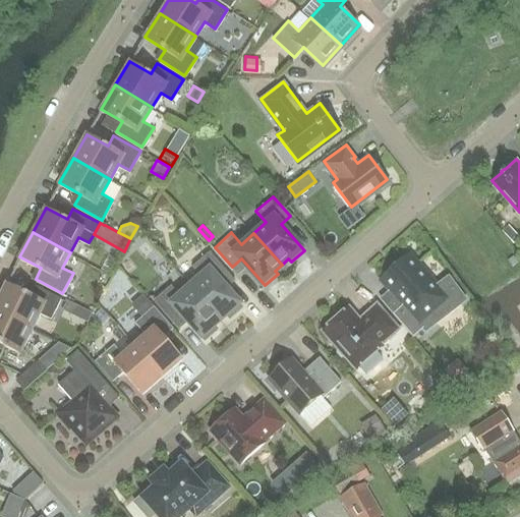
[(201,275),(190,284),(220,319),(226,312),(229,316),(242,304),(226,286),(235,278),(210,249),(191,265),(201,275)]
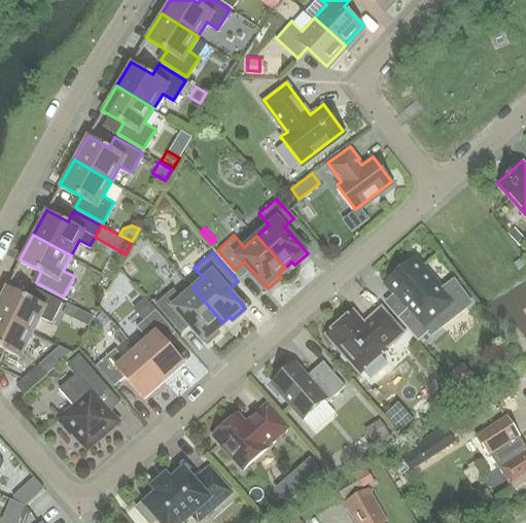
[(462,292),(463,292),(453,280),(442,288),(414,256),(400,268),(401,270),(387,282),(408,306),(397,315),(418,339),(428,329),(430,332),(459,306),(459,305),(467,299),(462,292)]
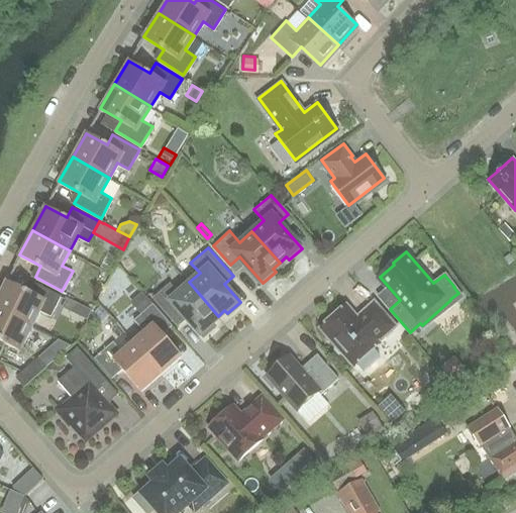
[(28,292),(6,281),(0,293),(0,308),(32,324),(39,309),(50,314),(61,294),(33,281),(28,292)]
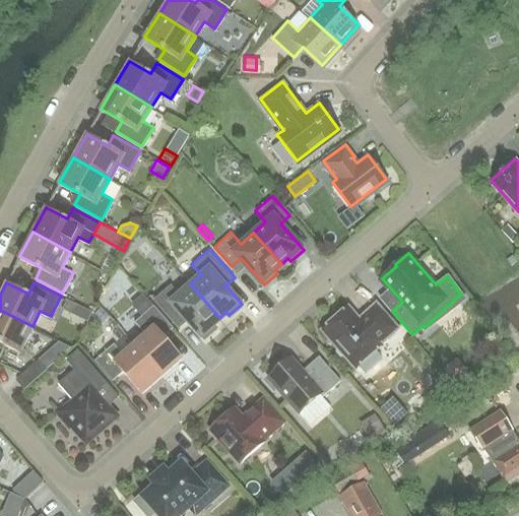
[(219,318),(190,283),(180,294),(171,282),(153,298),(179,326),(188,319),(204,337),(216,326),(213,323),(219,318)]
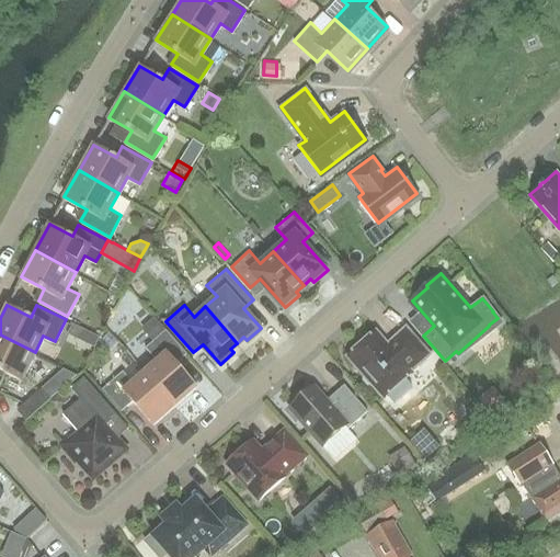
[(71,320),(67,329),(77,333),(81,326),(71,320)]
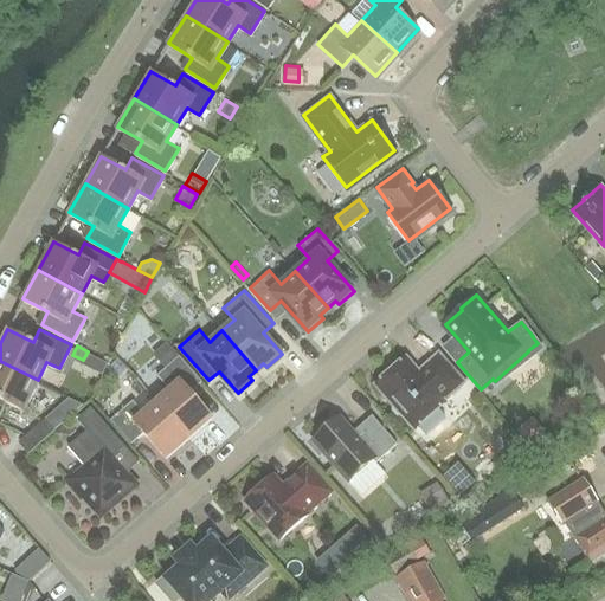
[(405,356),(377,382),(393,401),(393,407),(398,413),(404,414),(414,426),(418,422),(424,425),(429,424),(433,421),(437,418),(438,413),(437,407),(444,400),(443,399),(463,380),(438,351),(418,370),(405,356)]
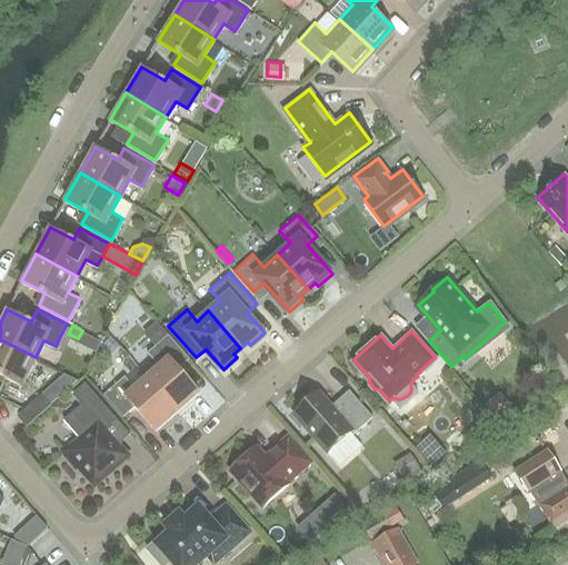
[(159,365),(147,375),(177,409),(199,390),(177,366),(189,356),(168,333),(147,350),(159,365)]
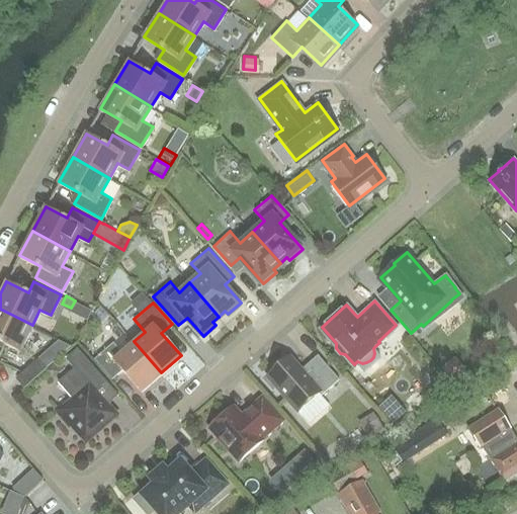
[(0,339),(20,349),(32,325),(0,309),(0,339)]
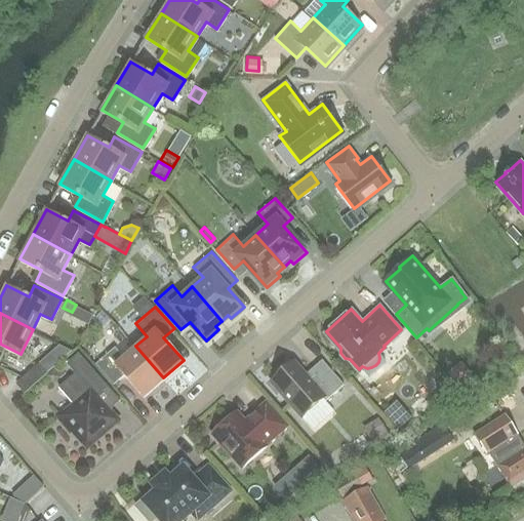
[(163,377),(135,346),(124,356),(114,345),(95,362),(113,383),(123,373),(143,395),(163,377)]
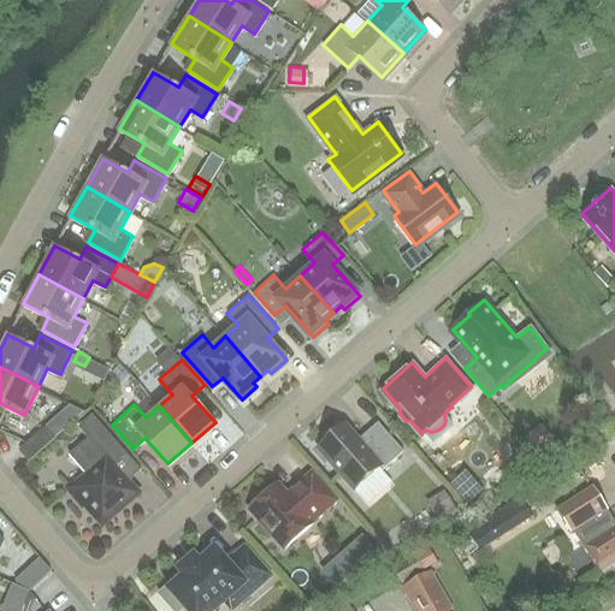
[(76,493),(74,496),(82,505),(86,503),(102,522),(139,491),(113,462),(126,451),(92,411),(77,423),(87,434),(69,451),(87,472),(70,486),(76,493)]
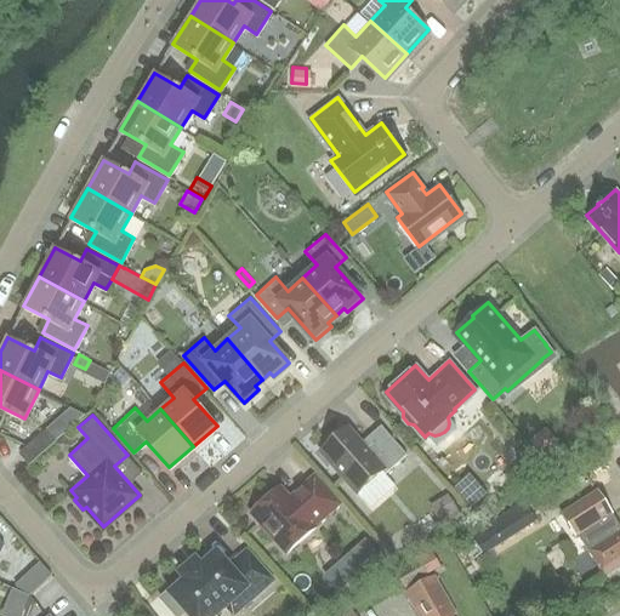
[(407,452),(381,423),(360,440),(347,426),(320,449),(357,491),(382,469),(385,472),(407,452)]
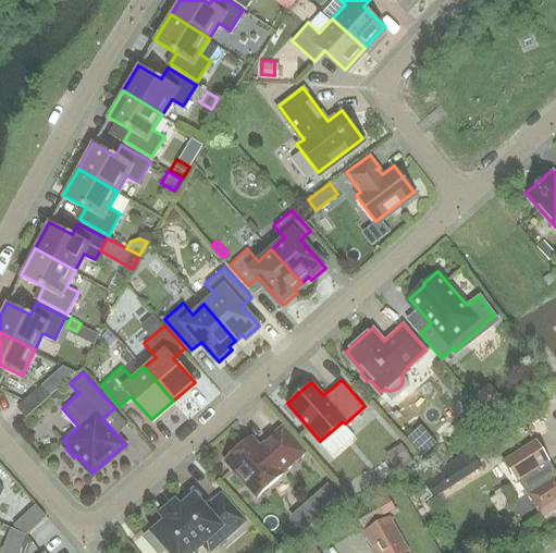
[(50,393),(41,383),(21,402),(29,412),(50,393)]
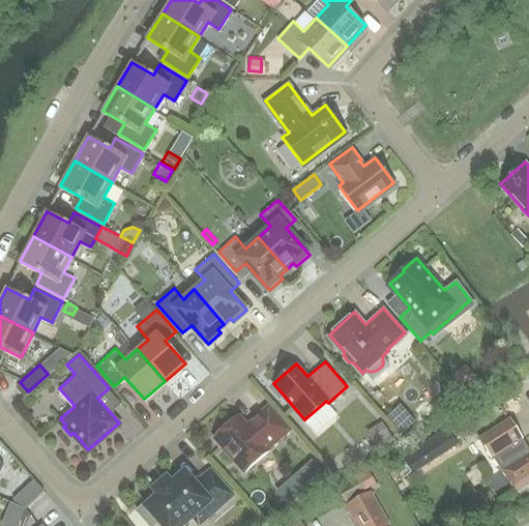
[(467,367),(454,377),(464,387),(476,376),(467,367)]
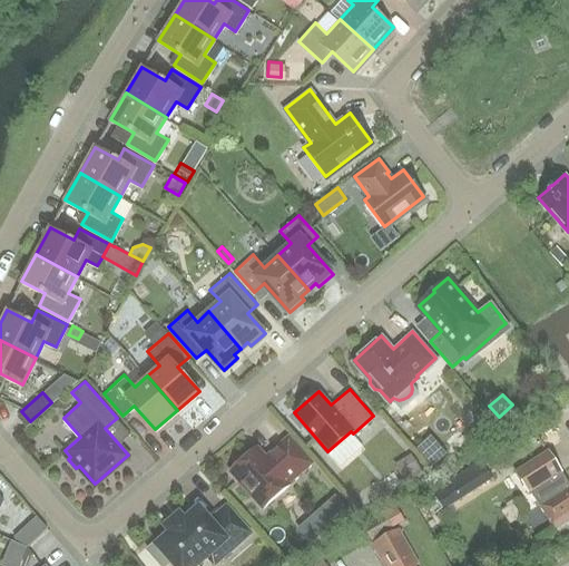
[(265,456),(257,446),(231,469),(263,506),(290,482),(287,480),(311,460),(288,435),(265,456)]
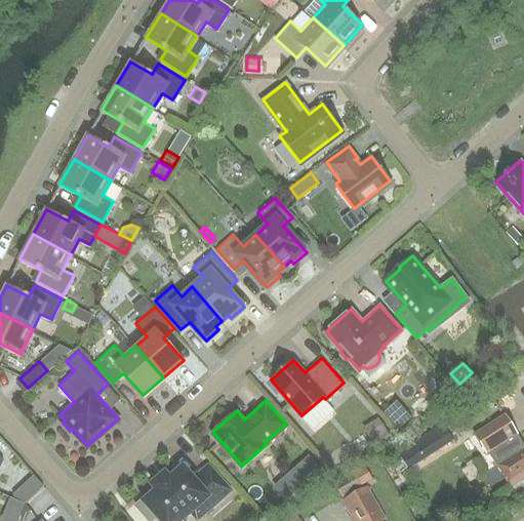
[(517,431),(512,424),(505,412),(474,432),(486,451),(490,449),(497,459),(495,461),(511,484),(523,475),(523,446),(515,433),(517,431)]
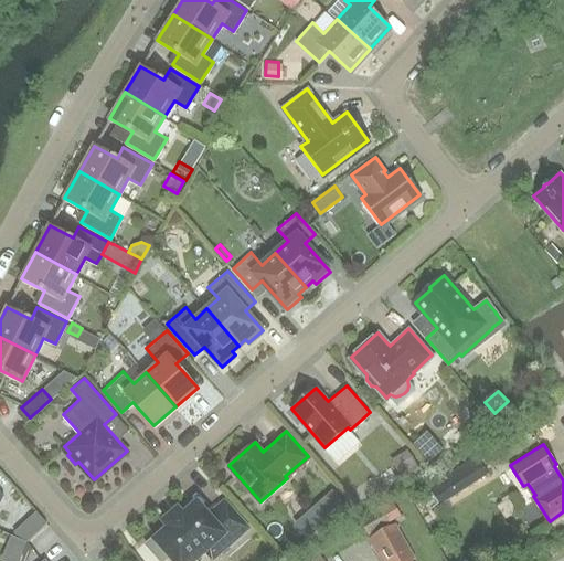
[(407,450),(391,459),(401,476),(417,466),(407,450)]
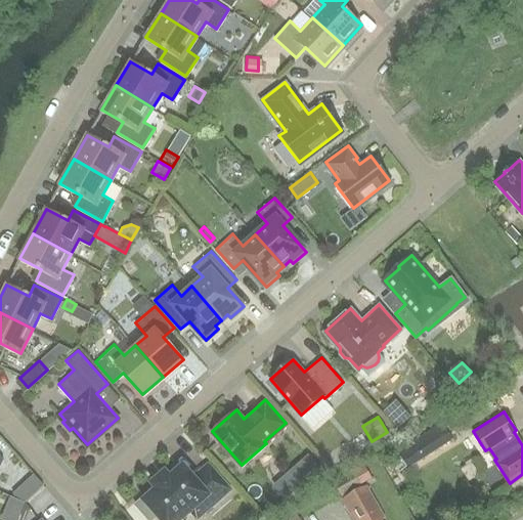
[(440,419),(426,428),(439,448),(453,439),(440,419)]
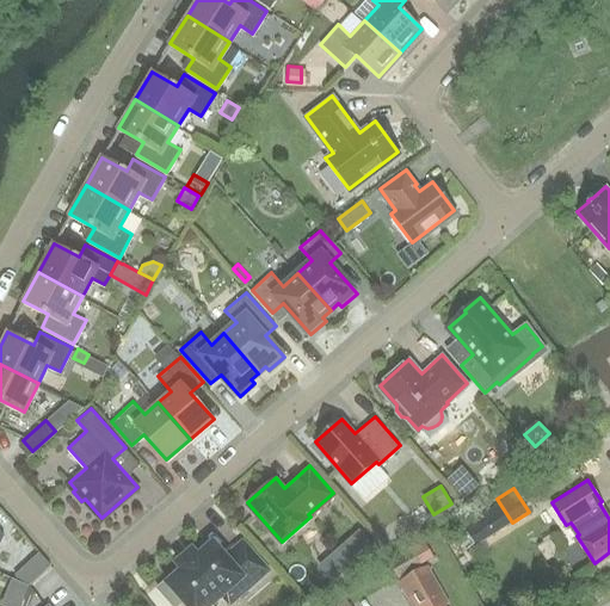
[(359,530),(339,548),(353,566),(375,548),(359,530)]
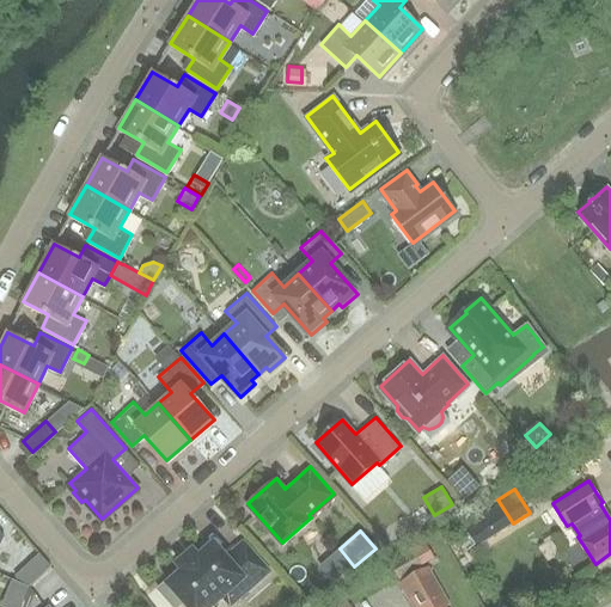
[(199,557),(193,551),(179,563),(182,565),(158,587),(175,606),(183,599),(190,606),(206,606),(222,593),(231,601),(267,569),(243,541),(225,557),(213,544),(199,557)]
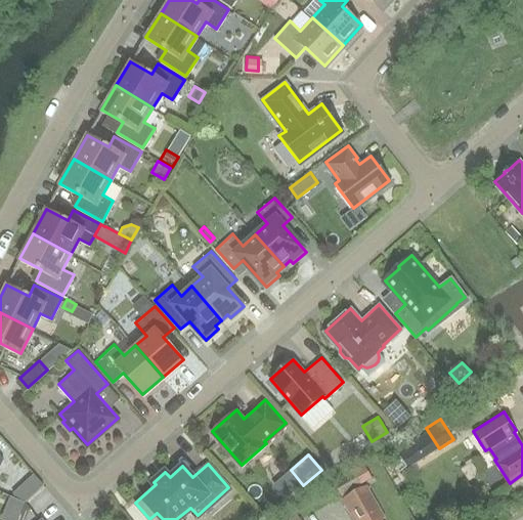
[(364,467),(353,473),(359,483),(371,476),(364,467)]
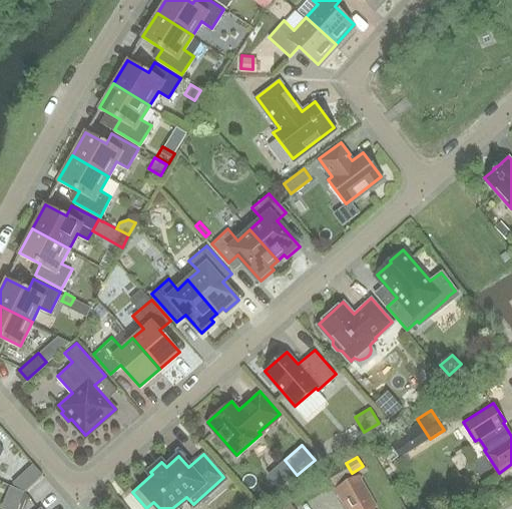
[(346,463),(345,461),(327,472),(334,484),(352,473),(346,463)]
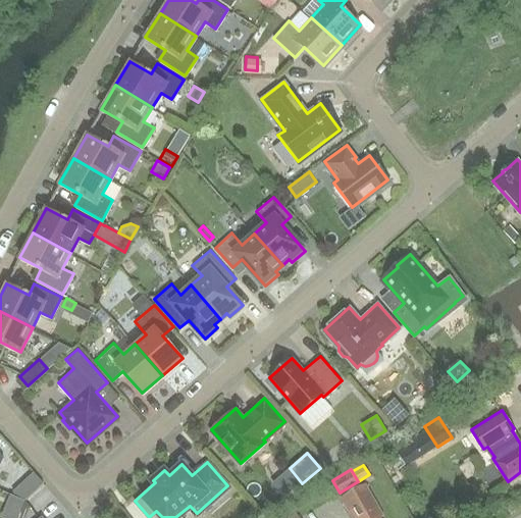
[(32,470),(25,475),(36,486),(42,481),(32,470)]
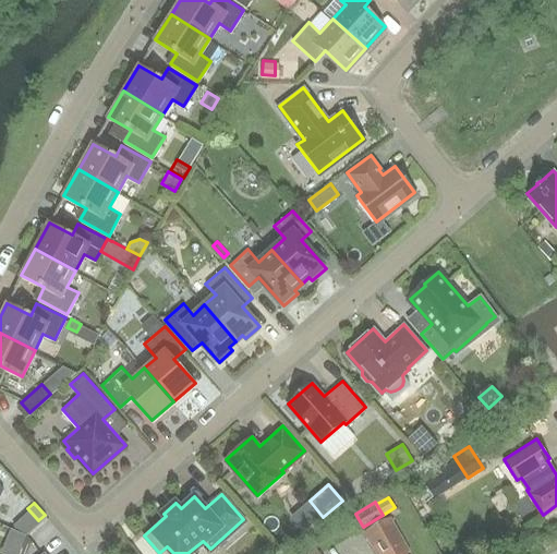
[(410,549),(396,526),(389,515),(364,530),(370,541),(377,553),(407,553),(406,551),(410,549)]
